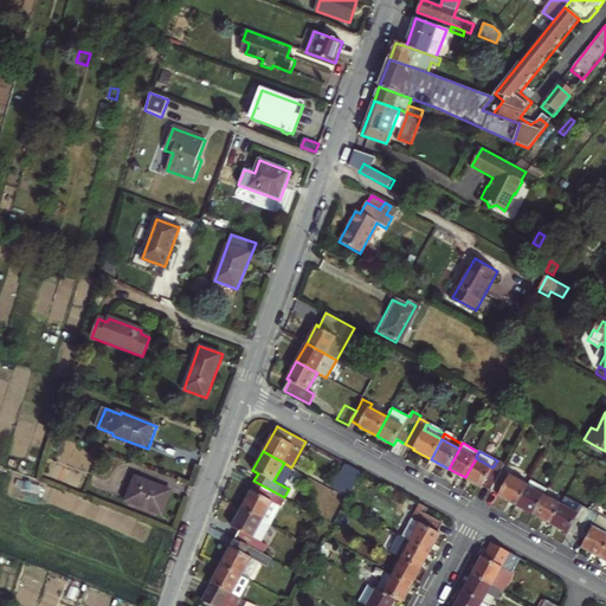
[(492,468),(476,458),(465,477),(482,487),(483,485),(491,490),(502,470),(504,465),(497,461),(492,468)]
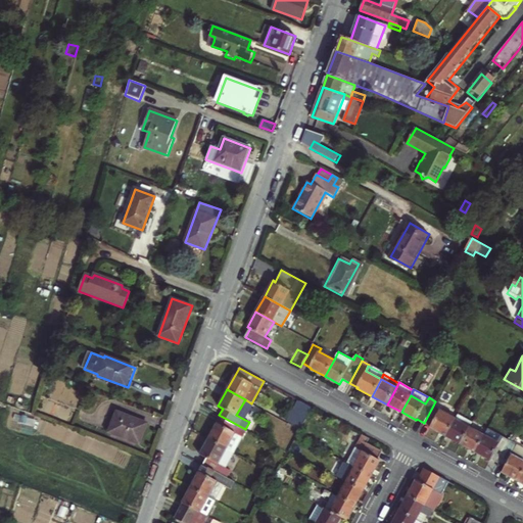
[(236,415),(243,419),(251,403),(245,399),(236,415)]
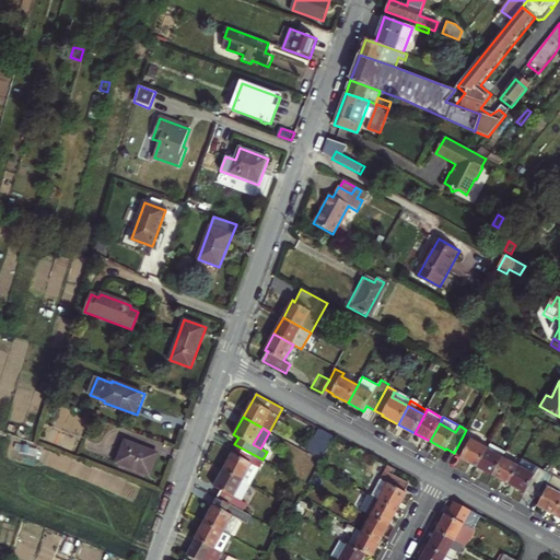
[(322,430),(308,453),(321,461),(334,436),(322,430)]
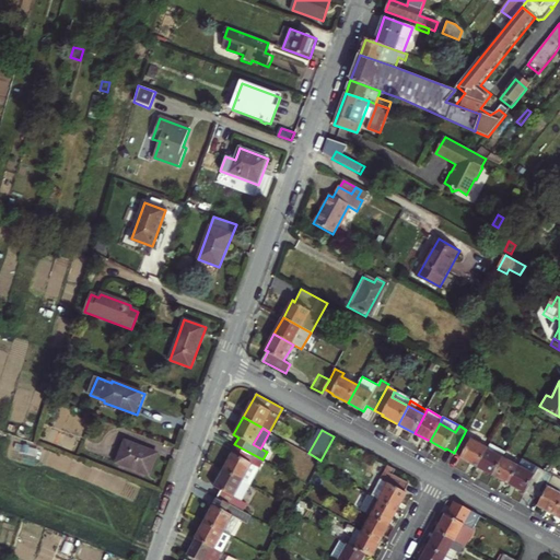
[(461,458),(476,467),(487,447),(464,434),(454,453),(461,457),(461,458)]
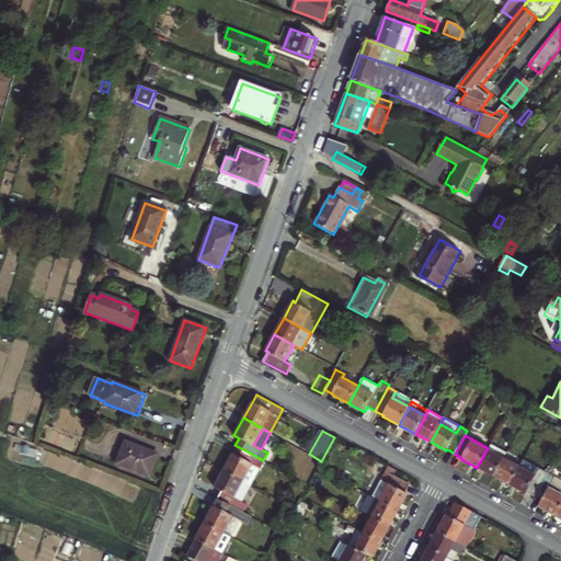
[(490,444),(488,448),(477,468),(493,477),(503,458),(494,454),(497,448),(490,444)]
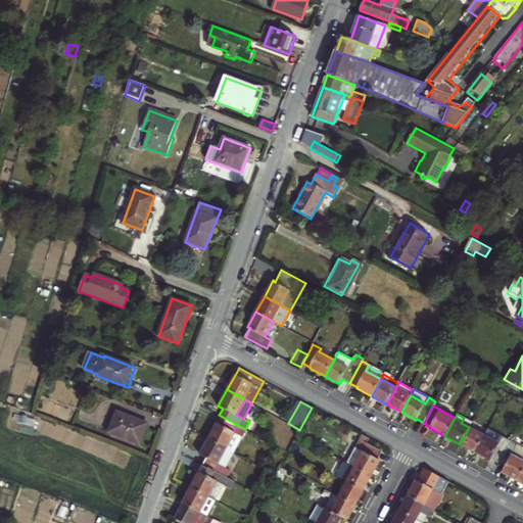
[(233,452),(245,429),(219,415),(207,437),(233,452)]
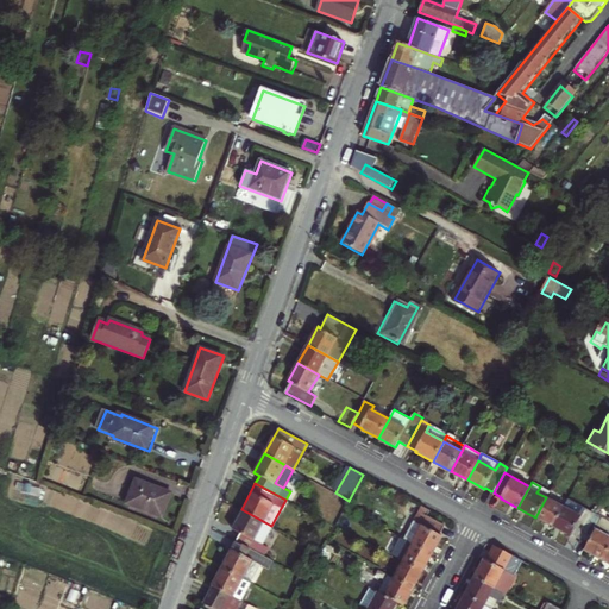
[(127,504),(163,518),(173,494),(150,485),(149,489),(136,484),(127,504)]
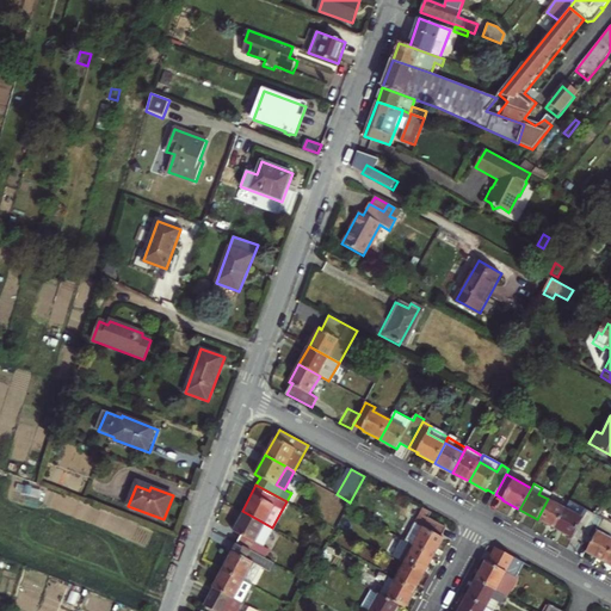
[(551,493),(542,488),(538,494),(548,499),(551,493)]
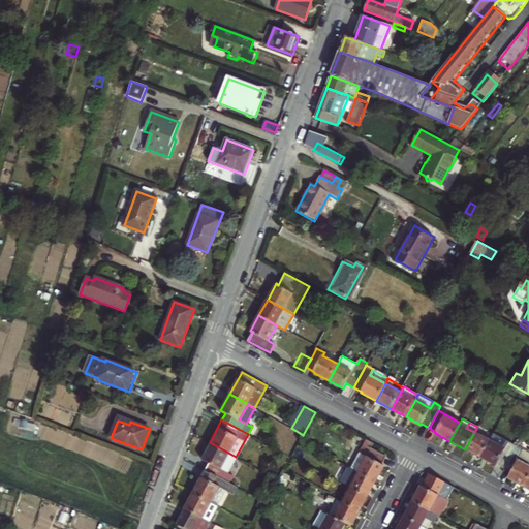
[(477,427),(474,432),(490,440),(492,435),(477,427)]
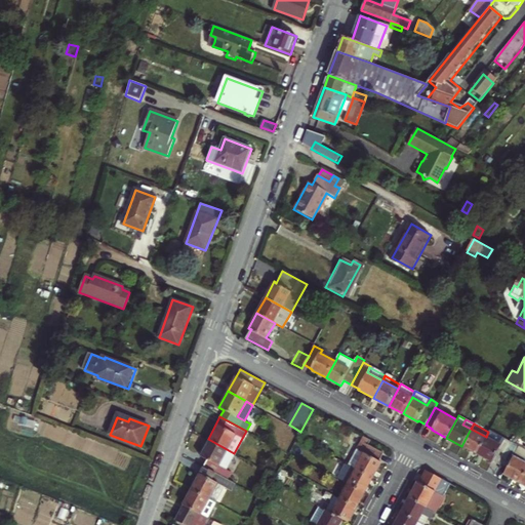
[(486,437),(471,429),(461,446),(471,451),(472,449),(476,451),(475,453),(477,454),(486,437)]
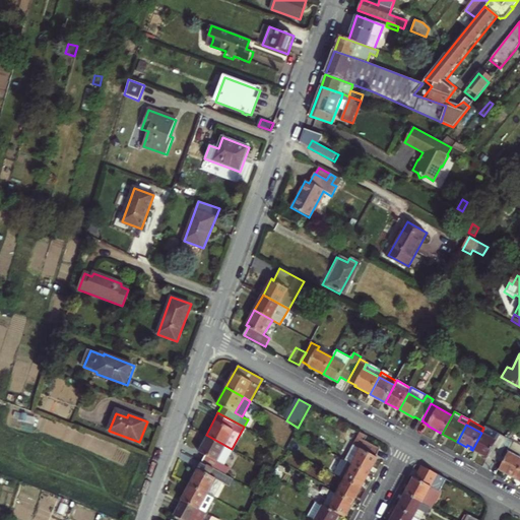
[(499,436),(483,428),(481,433),(497,441),(499,436)]
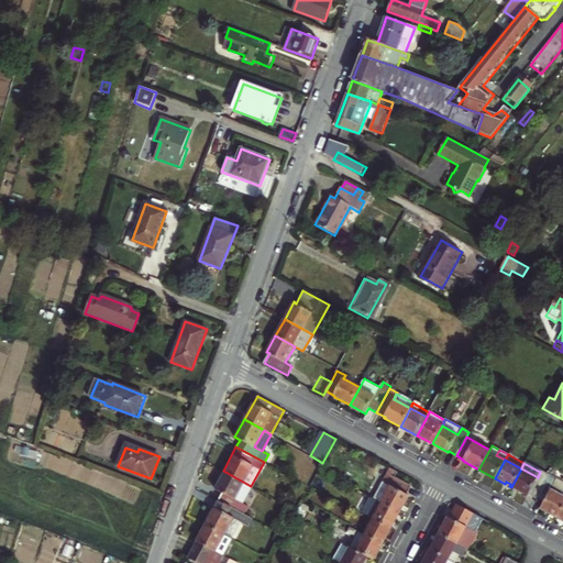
[(389,468),(382,481),(389,485),(394,476),(397,472),(389,468)]
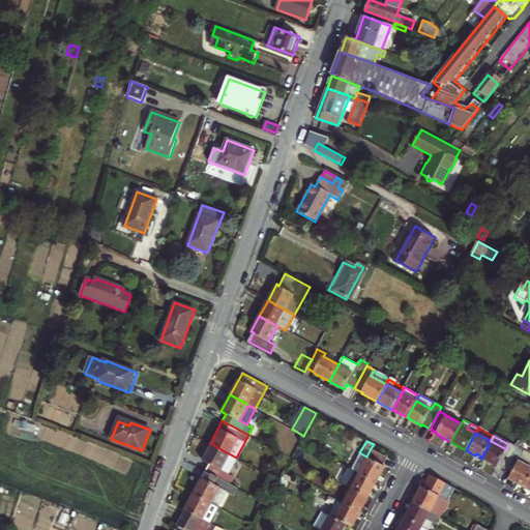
[(506,449),(491,441),(481,459),(497,467),(497,466),(504,469),(517,446),(509,443),(508,444),(506,449)]
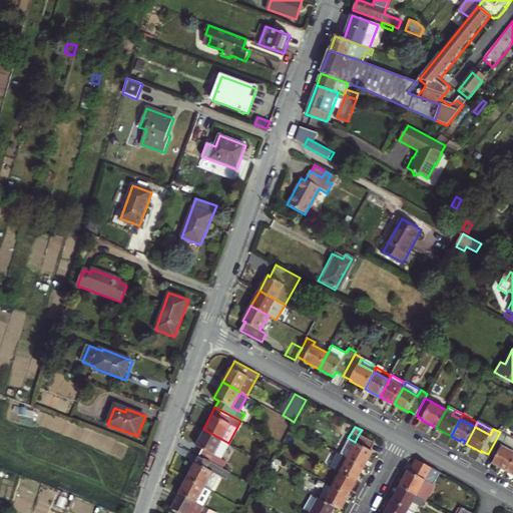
[(197,455),(221,468),(225,461),(220,458),(228,443),(203,429),(194,445),(200,448),(197,455)]
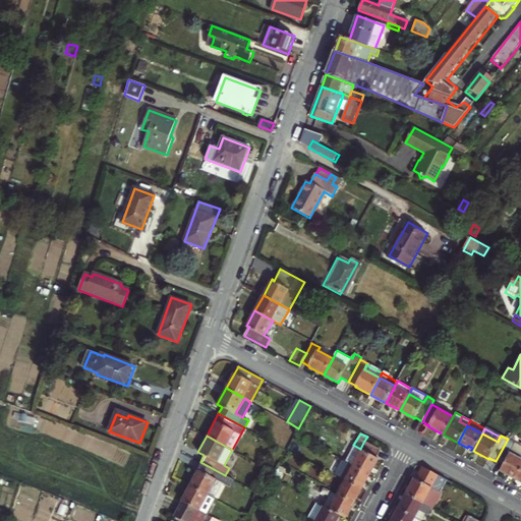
[(520,467),(520,446),(508,439),(496,461),(503,465),(500,471),(515,479),(520,467)]
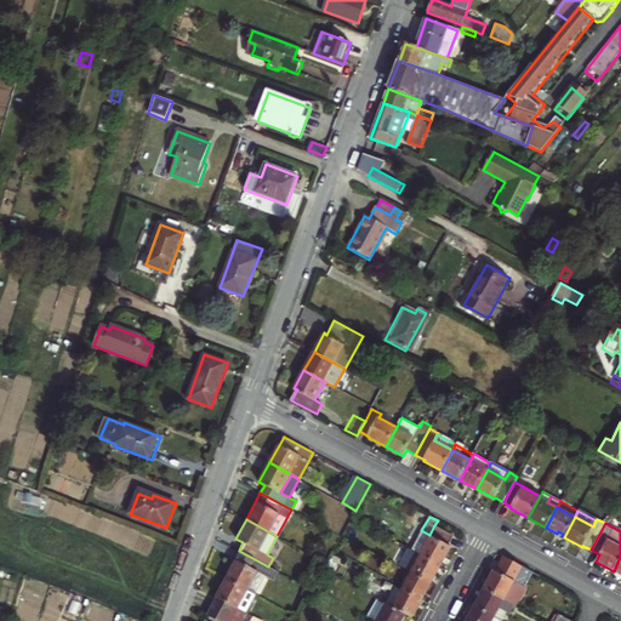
[(454,535),(434,525),(429,535),(420,553),(442,564),(451,547),(448,545),(454,535)]
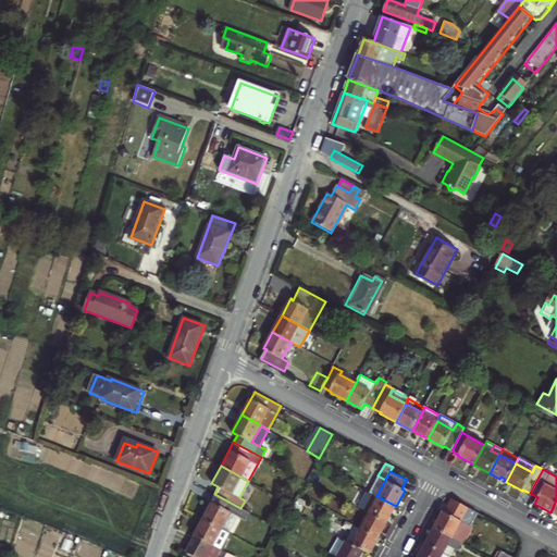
[(376,496),(385,480),(378,475),(369,492),(376,496)]
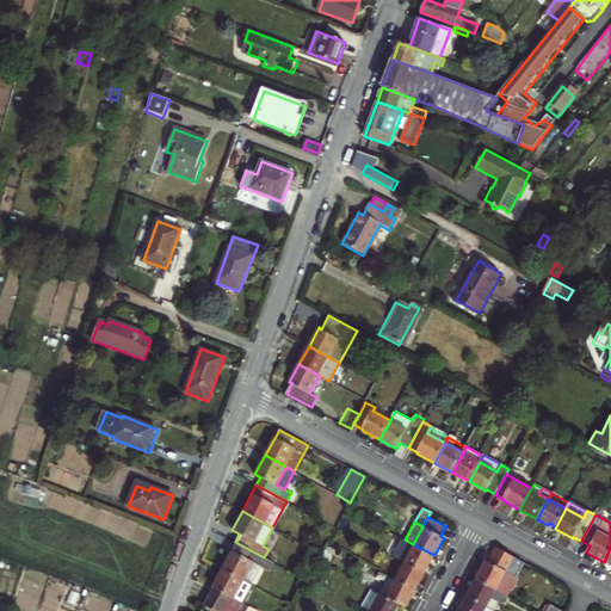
[(402,562),(424,574),(434,555),(413,544),(405,539),(403,538),(394,556),(402,562)]
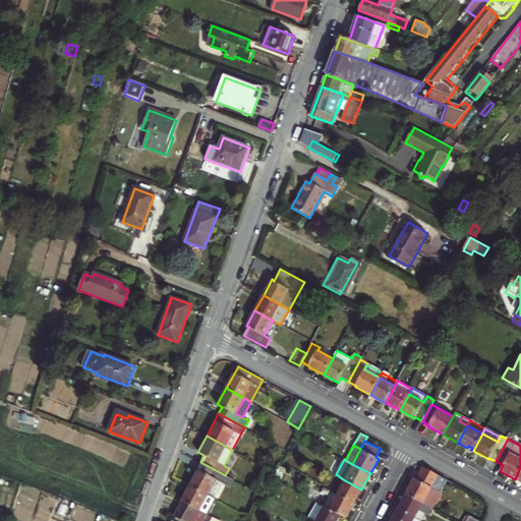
[(232,479),(225,475),(200,462),(187,484),(206,494),(215,479),(221,482),(228,486),(232,479)]
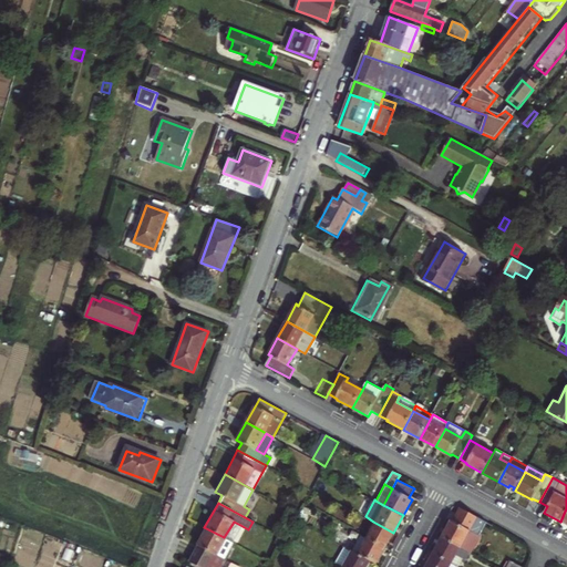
[(451,521),(442,537),(471,553),(486,523),(461,508),(453,522),(451,521)]
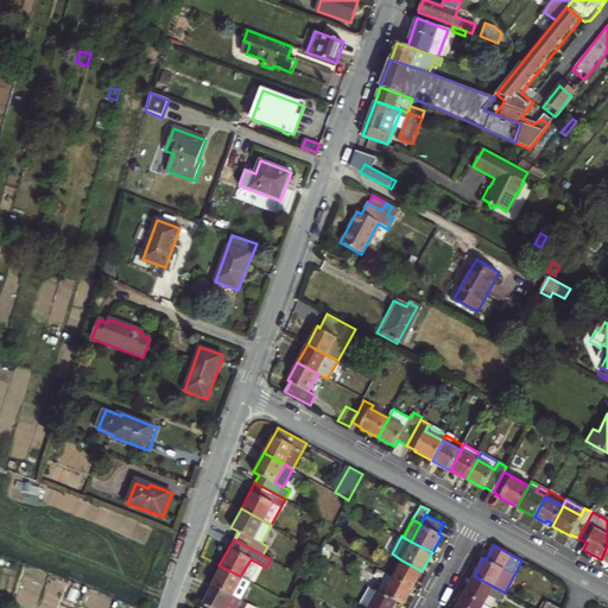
[(248,581),(258,563),(251,559),(240,576),(248,581)]
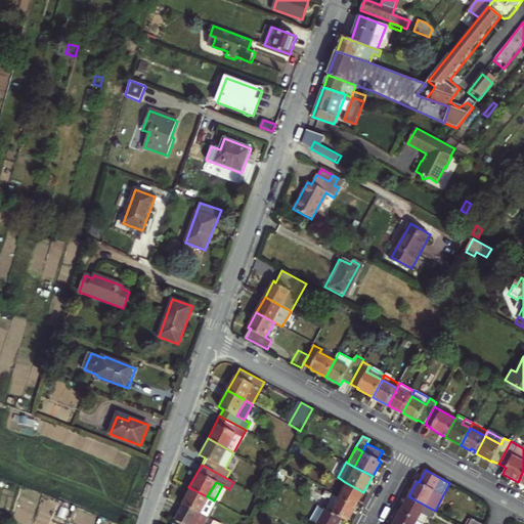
[(337,496),(355,507),(363,492),(345,482),(337,496)]
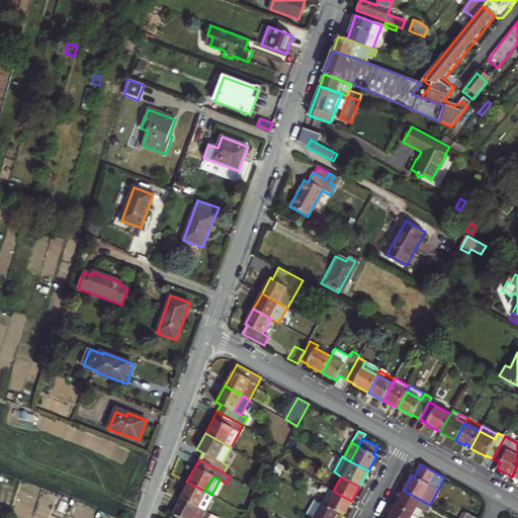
[(198,517),(199,517),(211,495),(204,491),(186,482),(178,497),(181,499),(177,506),(173,513),(181,517),(198,517)]
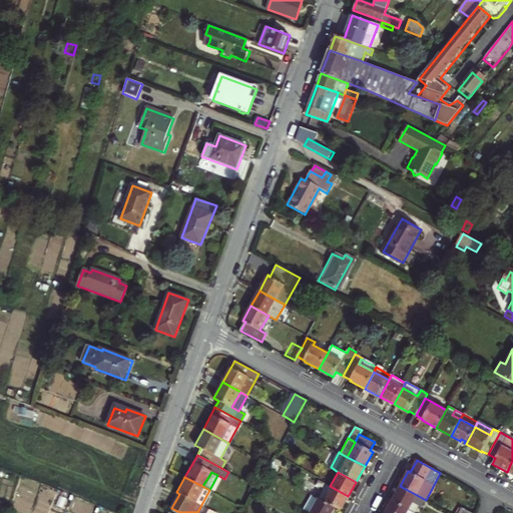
[(330,486),(326,484),(318,498),(335,508),(340,511),(348,496),(330,486)]
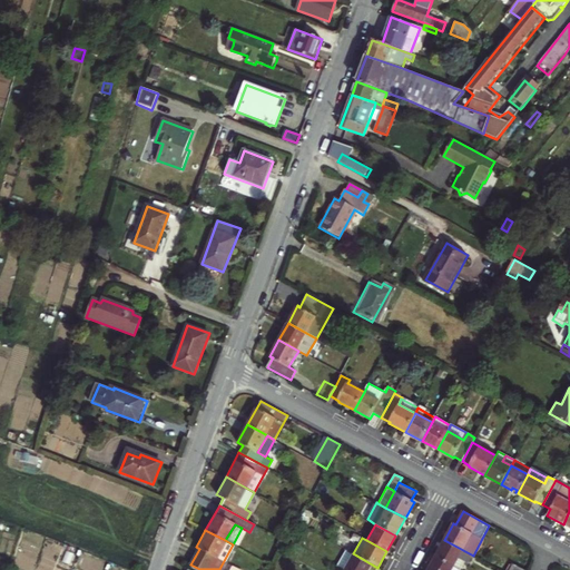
[(444,540),(435,557),(460,569),(465,561),(469,563),(473,556),(444,540)]
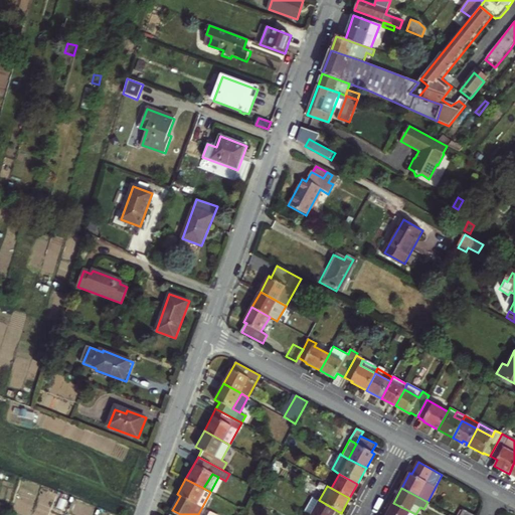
[(332,514),(336,510),(319,500),(311,496),(304,511),(310,514),(332,514)]
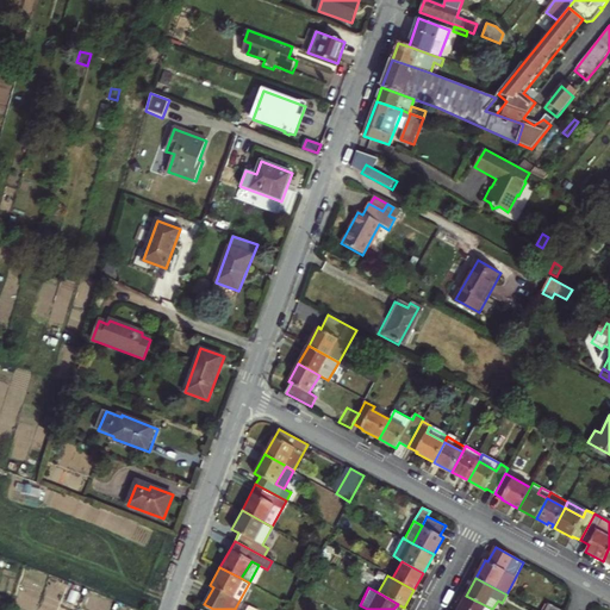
[(492,609),(466,596),(456,609),(492,609)]
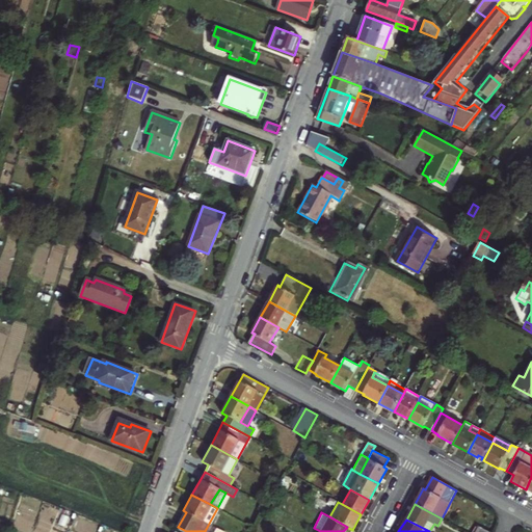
[(479,527),(487,531),(494,531),(497,527),(483,520),(479,527)]
